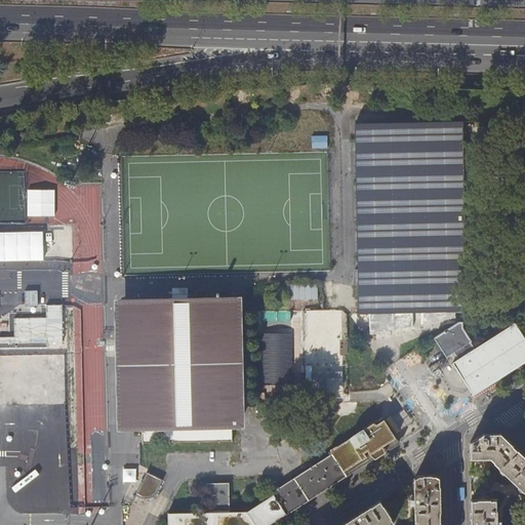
[(357,113),(359,314),(370,314),(370,334),(414,326),(413,313),(420,313),(421,324),(456,318),(456,312),(468,313),(463,120),(357,113)]
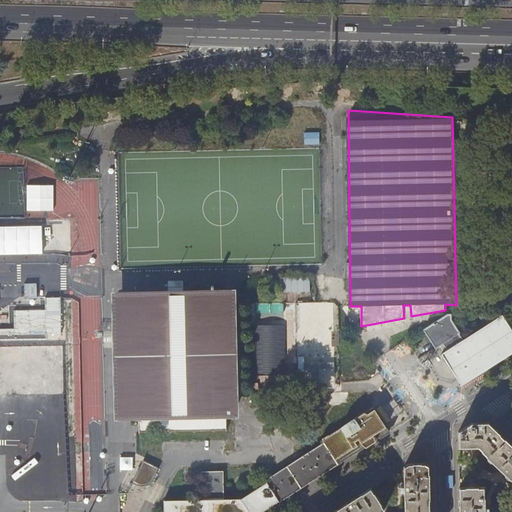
[(276,294),(309,292),(309,276),(275,278),(276,294)]
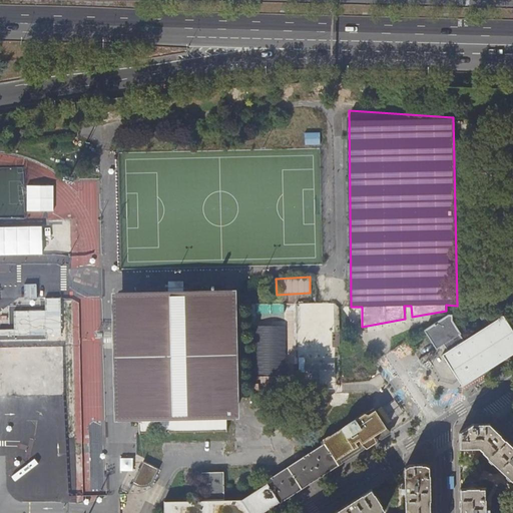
[(139,420),(139,433),(226,431),(226,418),(239,418),(236,289),(110,291),(113,421),(139,420)]
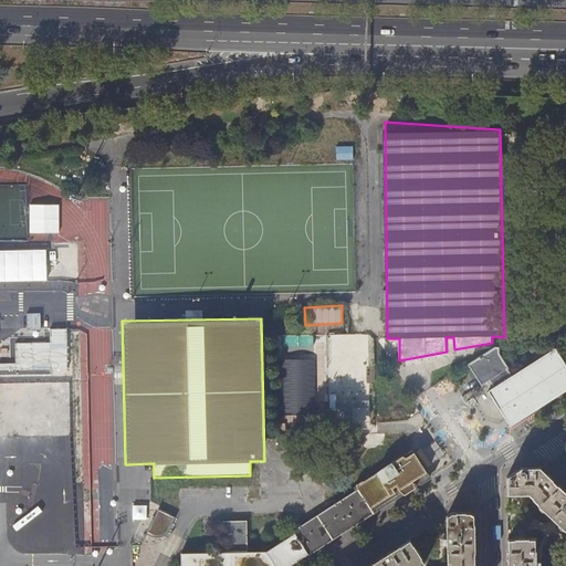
[(490,390),(511,426),(522,418),(565,389),(565,365),(554,346),(535,346),(542,357),(512,376),(495,387),(490,390)]
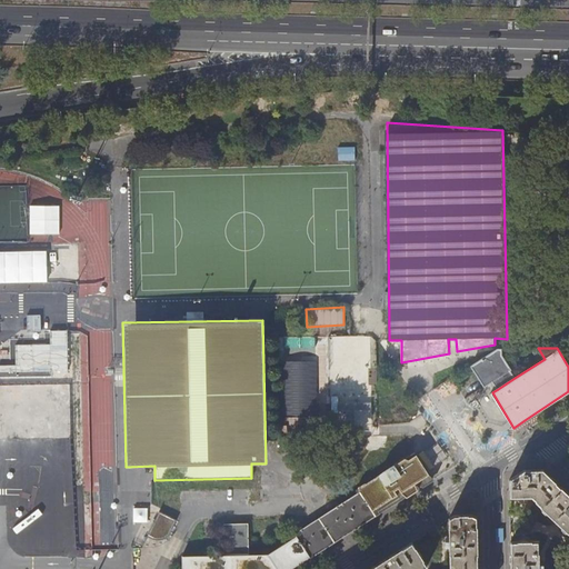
[(500,349),(497,349),(470,366),(485,387),(493,381),(498,389),(515,378),(510,370),(511,369),(501,356),(500,349)]
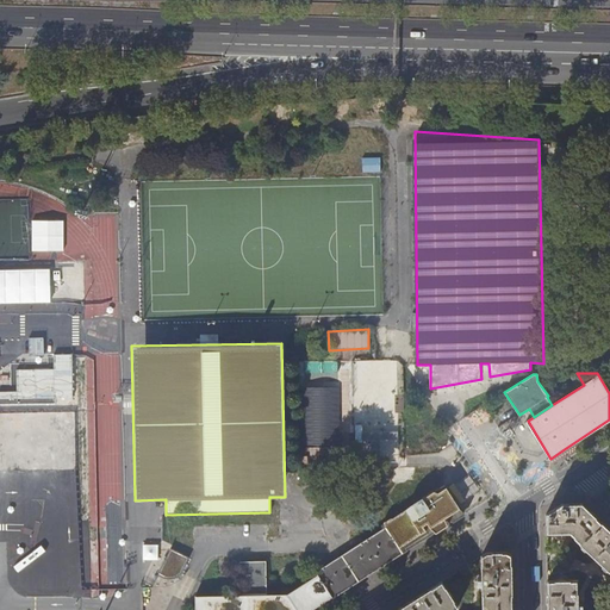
[(472,417),(474,423),(490,416),(486,409),(472,417)]
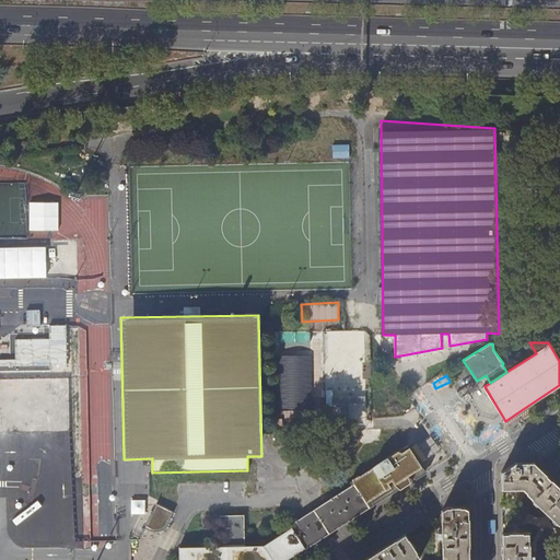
[(468,394),(462,398),(466,405),(473,400),(468,394)]
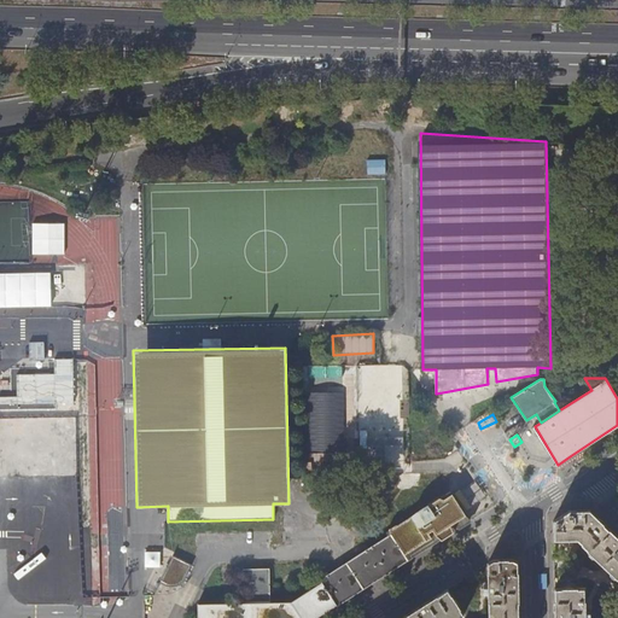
[(441,460),(477,512),(493,500),(458,448),(441,460)]
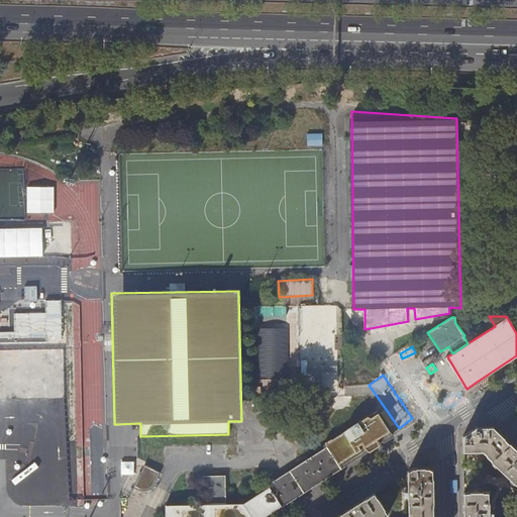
[(325,448),(326,447),(338,464),(353,454),(356,459),(382,443),(375,436),(379,431),(385,438),(393,435),(378,411),(323,445),(325,448)]
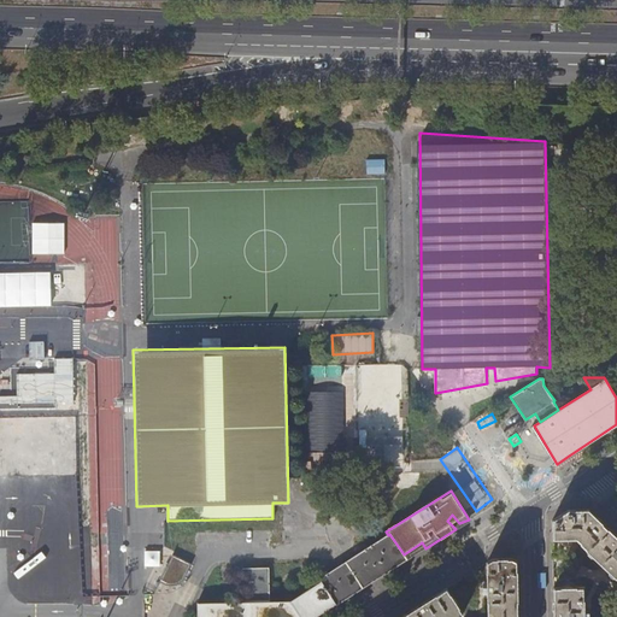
[(577,539),(616,579),(616,536),(588,510),(569,510),(552,521),(552,540),(577,539)]
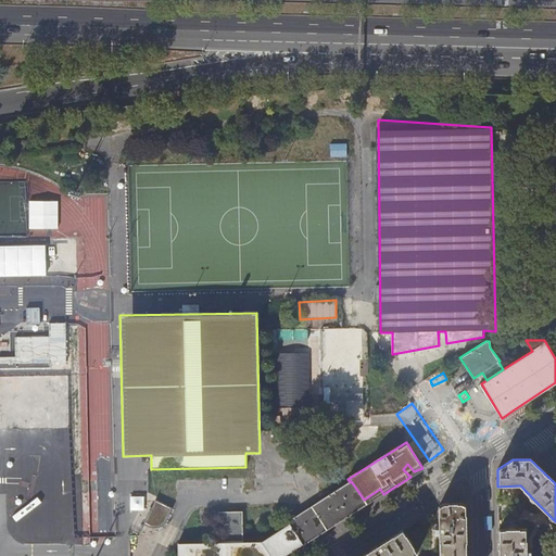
[(179,545),(178,555),(283,555),(302,544),(303,545),(367,505),(364,500),(351,481),(350,482),(288,521),(289,525),(262,542),(243,543),(242,513),(218,513),(219,543),(179,545)]
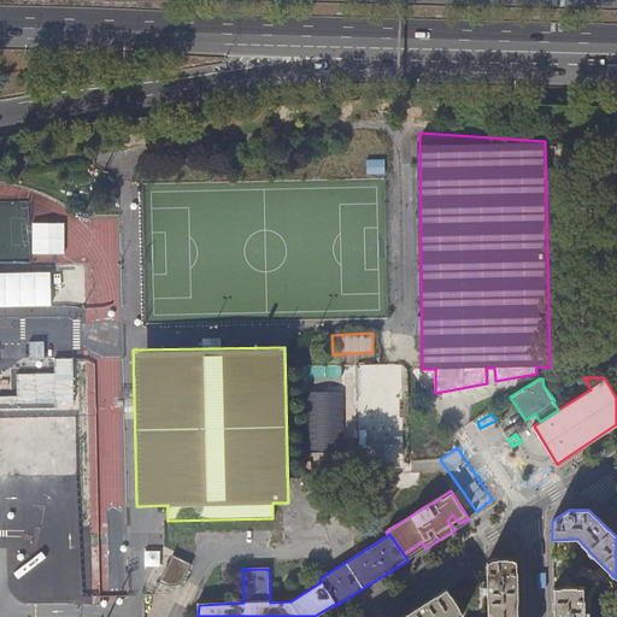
[(192,562),(174,552),(159,579),(166,583),(174,583),(181,581),(183,579),(192,562)]
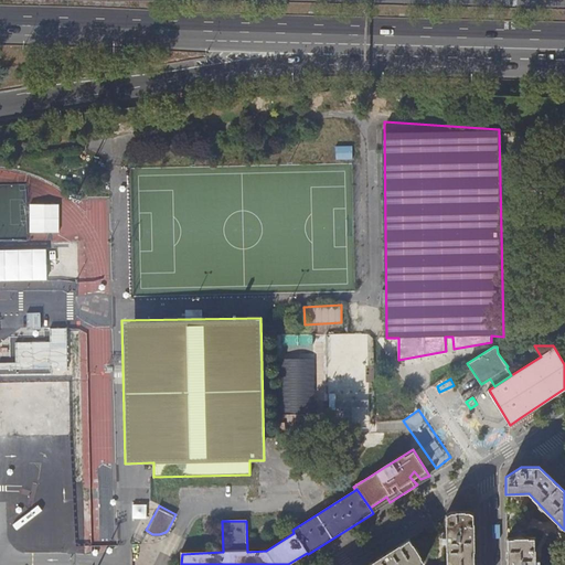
[(473,564),(473,539),(473,514),(469,511),(451,512),(446,515),(446,564),(473,564)]
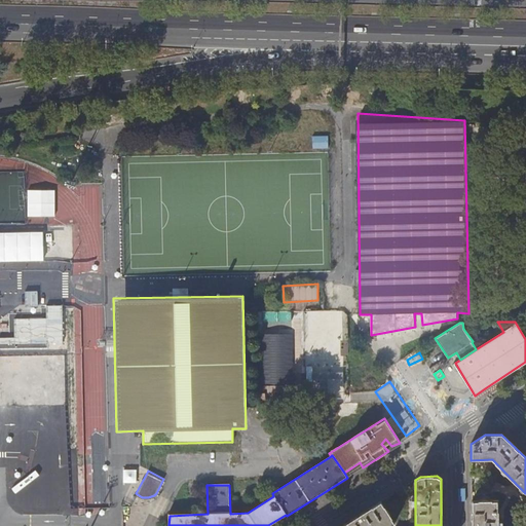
[(498,525),(497,500),(489,500),(489,498),(487,497),(482,497),(480,499),(480,501),(472,501),(472,525),(498,525)]
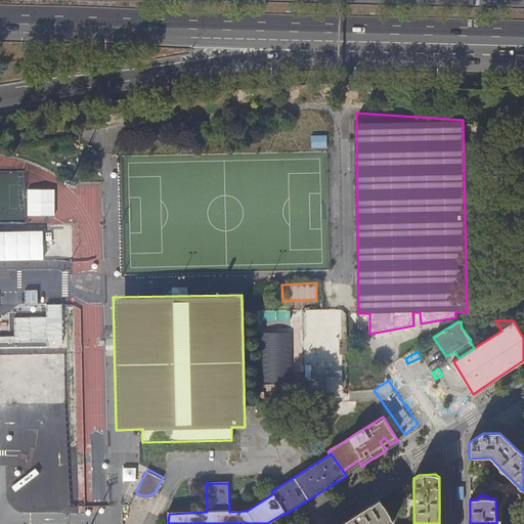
[(341,523),(389,523),(394,522),(380,499),(341,523)]
